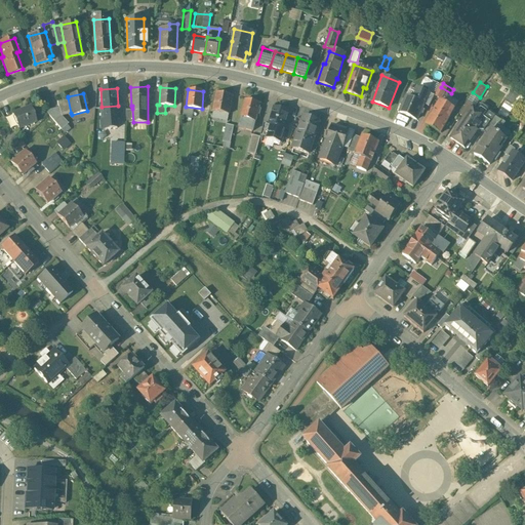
[(232,96),(216,93),(212,111),(229,114),(232,96)]
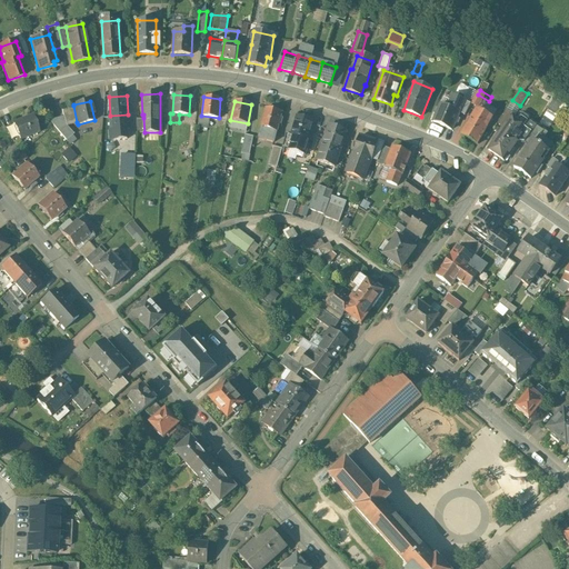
[(459,112),(440,103),(432,121),(451,130),(459,112)]
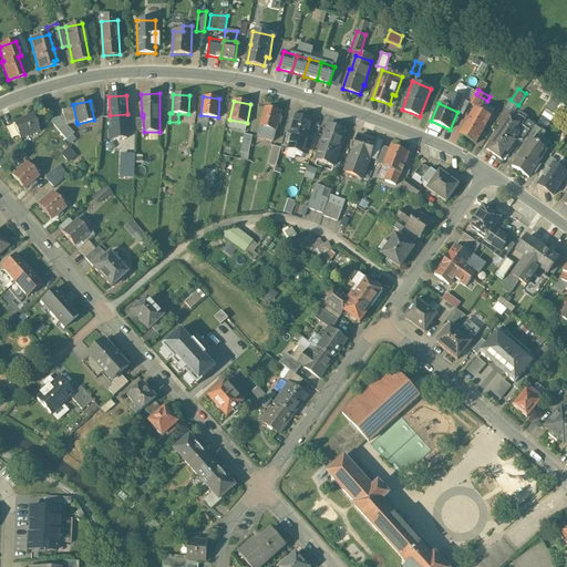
[(76,122),(73,105),(61,109),(63,116),(66,125),(76,122)]
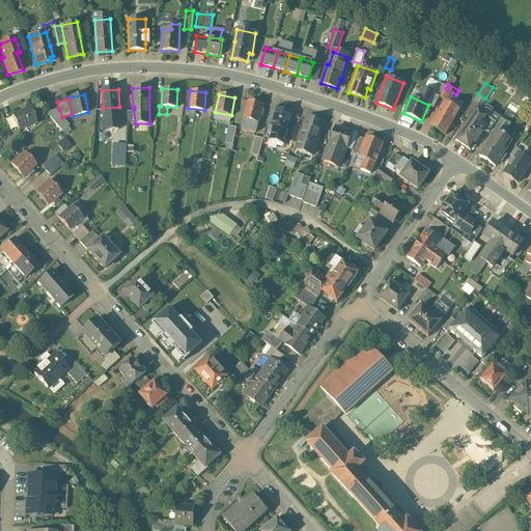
[(262,105),(248,101),(241,128),(255,132),(262,105)]
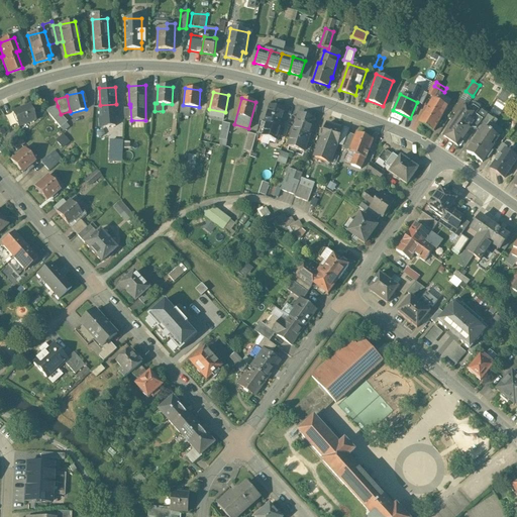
[(446,107),(432,99),(419,122),(433,130),(446,107)]
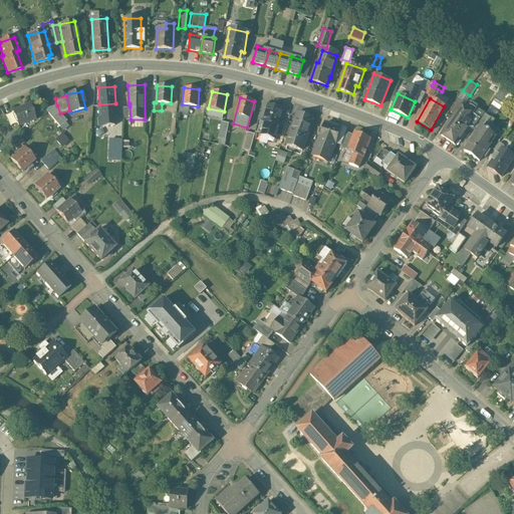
[(461,106),(463,102),(457,98),(450,111),(455,114),(461,106)]
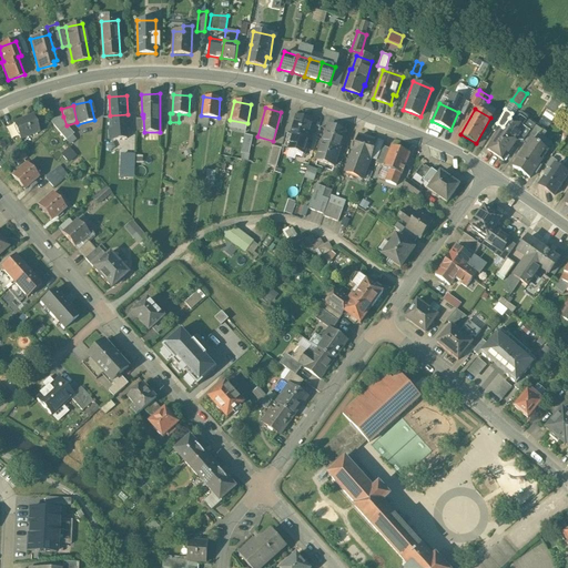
[(519,113),(514,121),(521,125),(517,132),(519,133),(517,137),(524,142),(527,137),(535,124),(527,119),(527,117),(521,112),(519,113)]
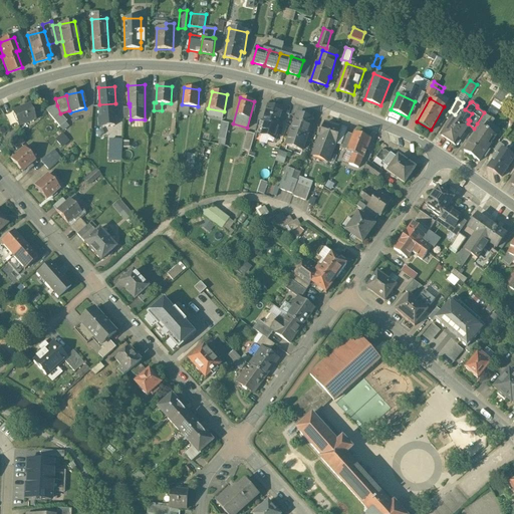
[(115,103),(99,104),(100,125),(117,124),(115,103)]
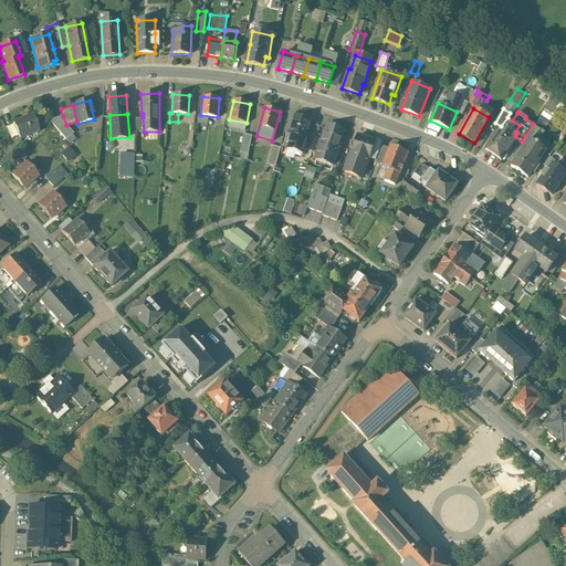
[(31,115),(13,123),(19,138),(38,132),(31,115)]
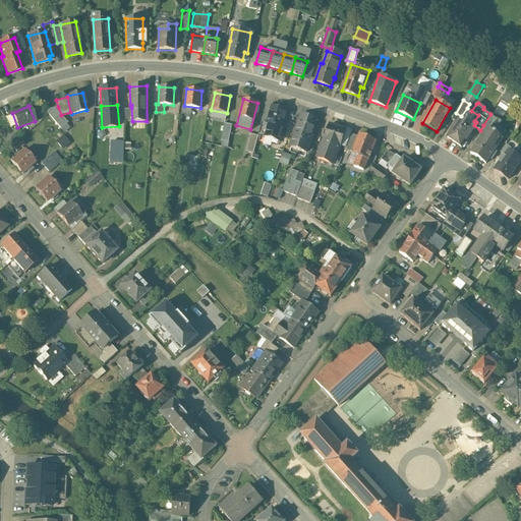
[(286,111),(271,106),(266,123),(268,124),(265,135),(265,136),(279,140),(283,127),(281,127),(286,111)]
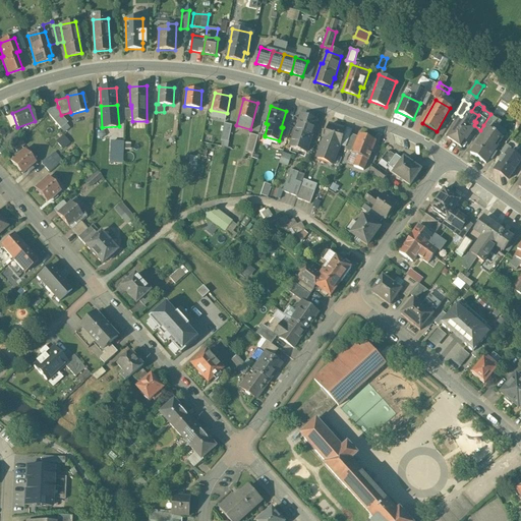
[(61,115),(58,107),(44,110),(60,128),(67,122),(61,115)]
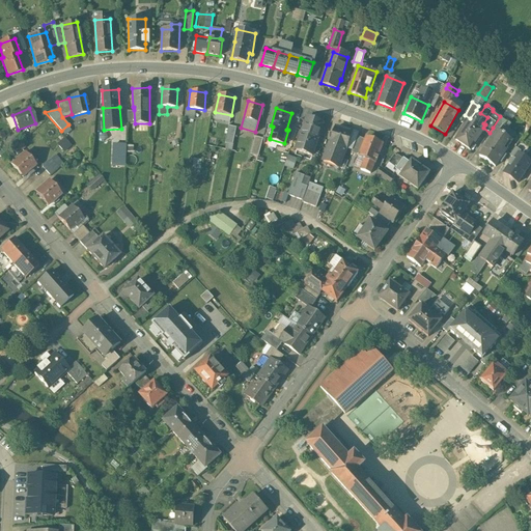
[(476,110),(470,118),(455,139),(470,149),(482,133),(480,132),(483,128),(485,124),(483,123),(487,117),(480,113),(476,110)]
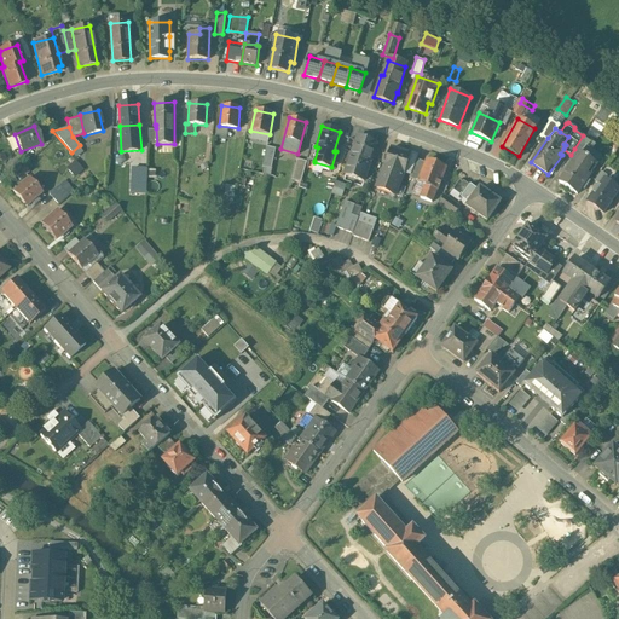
[(17,144),(10,133),(4,137),(11,148),(17,144)]
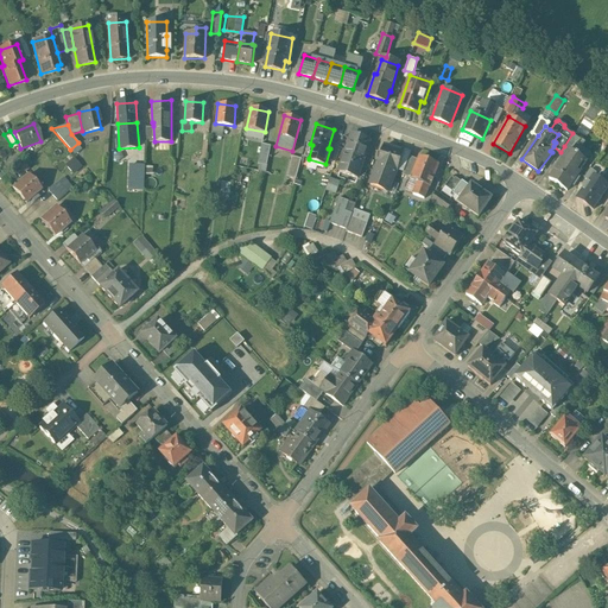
[(581,139),(572,133),(564,146),(569,150),(571,151),(581,139)]
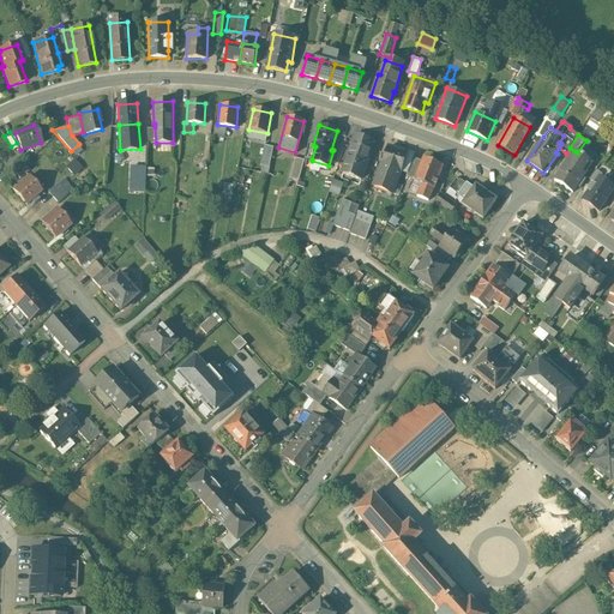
[(373,142),(354,136),(342,173),(360,179),(373,142)]
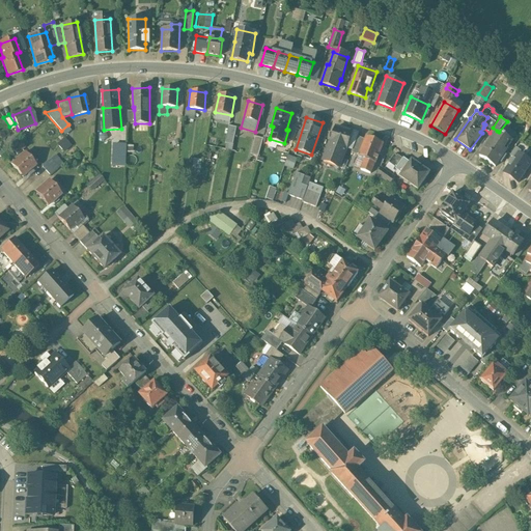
[(224,142),(232,144),(234,135),(236,127),(228,124),(224,142)]
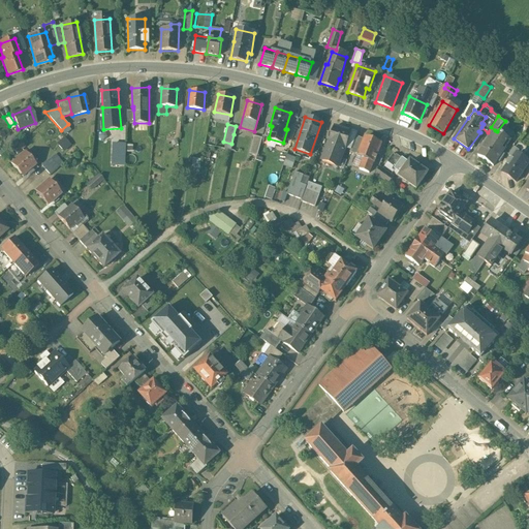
[(272,126),(270,125),(266,124),(262,135),(269,137),(272,126)]
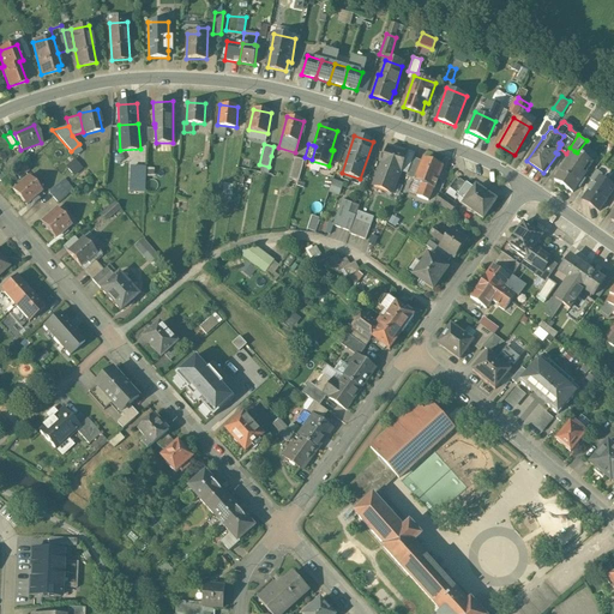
[(405,154),(387,148),(380,169),(373,185),(391,192),(395,182),(405,154)]
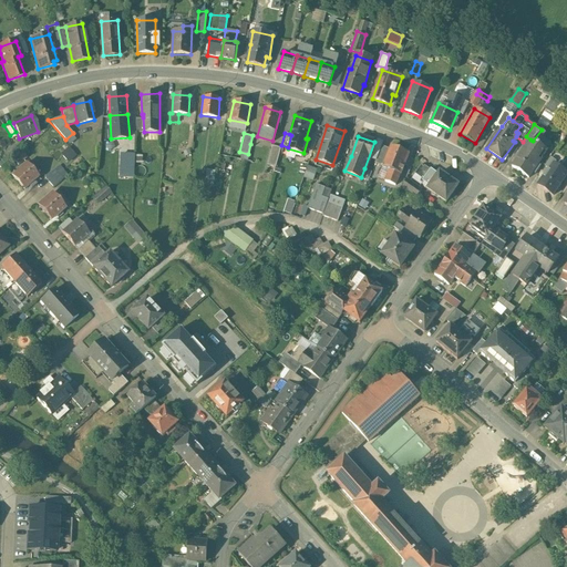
[(531,140),(527,145),(512,166),(528,177),(540,161),(533,155),(540,144),(537,143),(536,144),(533,141),(531,140)]
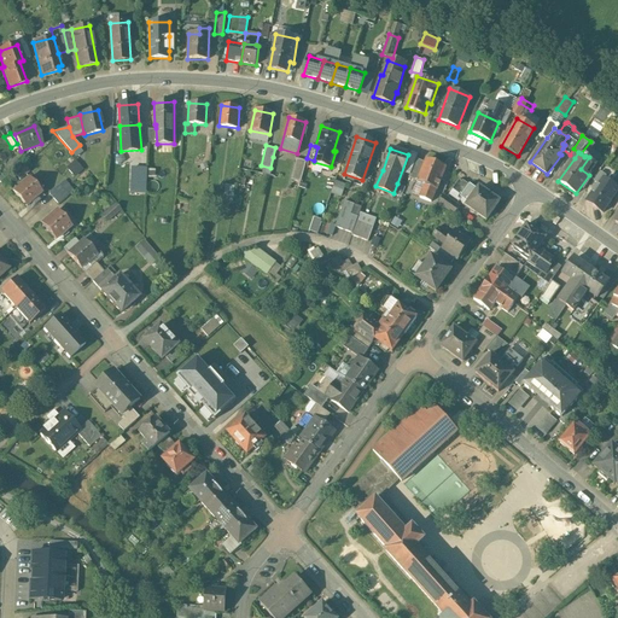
[(280,158),(273,157),(270,168),(269,175),(277,176),(280,158)]
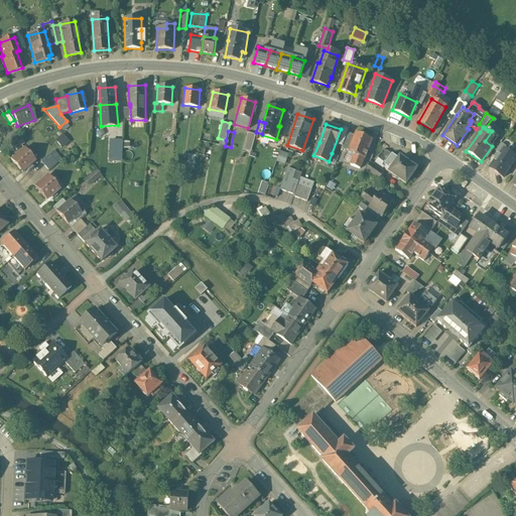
[(255,134),(247,132),(243,150),(250,151),(253,141),(252,141),(252,138),(254,139),(255,134)]
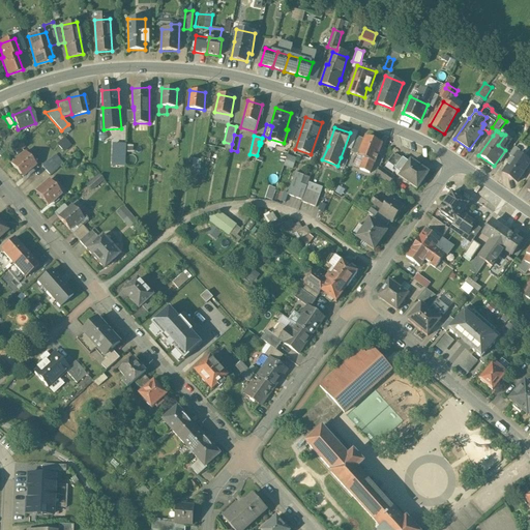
[(357,155),(363,139),(356,136),(350,152),(357,155)]
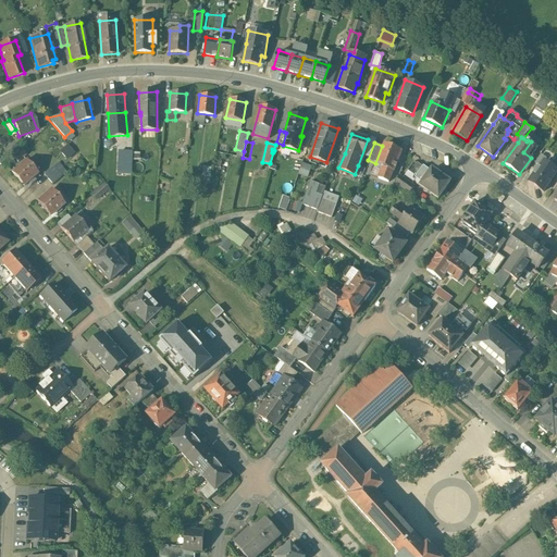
[(401,151),(383,144),(382,146),(375,163),(375,164),(382,166),(378,178),(388,182),(392,171),(394,172),(401,151)]
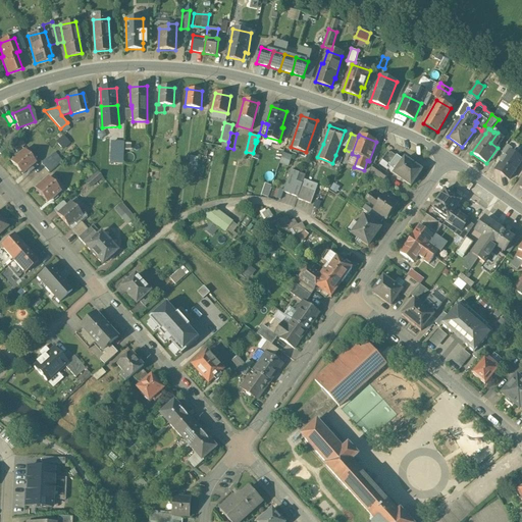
[(24,145),(19,140),(11,147),(15,152),(24,145)]
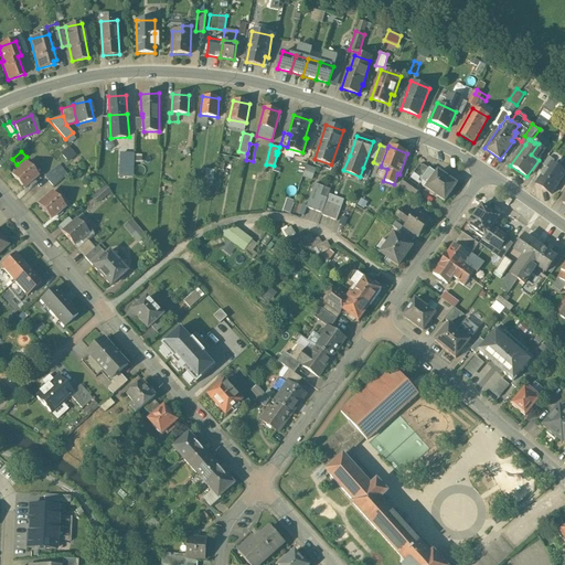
[(132,153),(119,153),(119,176),(132,176),(132,153)]
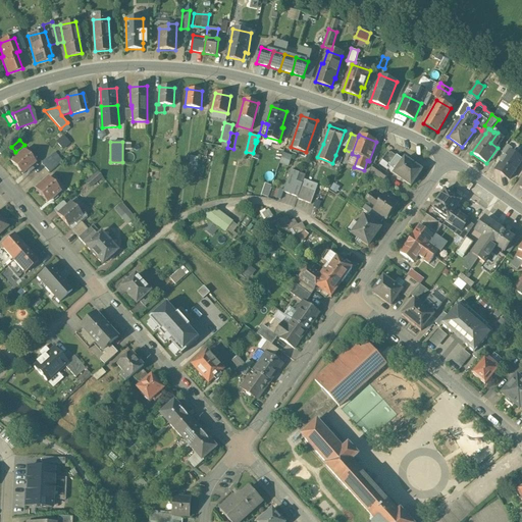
[(23,150),(10,161),(21,174),(25,171),(28,173),(37,165),(23,150)]
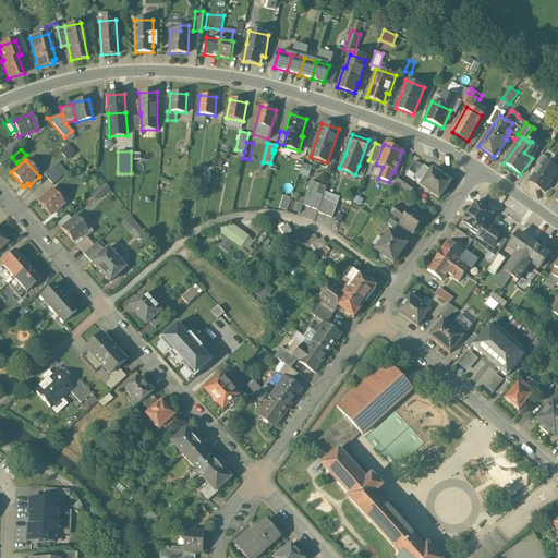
[(408,170),(415,177),(423,167),(417,162),(416,164),(414,161),(408,170)]
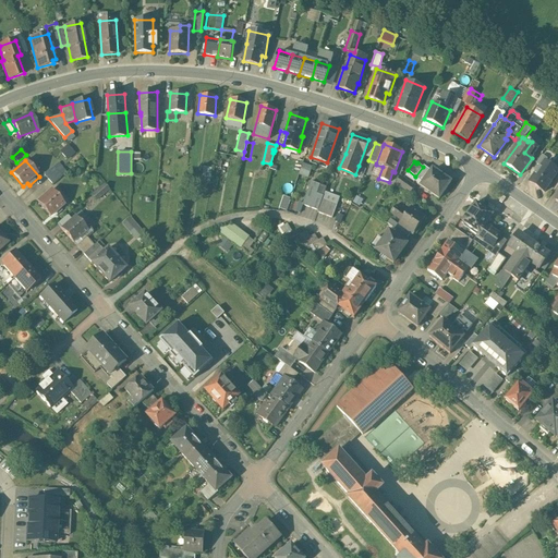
[(557,170),(545,161),(541,168),(540,167),(530,181),(544,192),(554,177),(553,177),(557,170)]
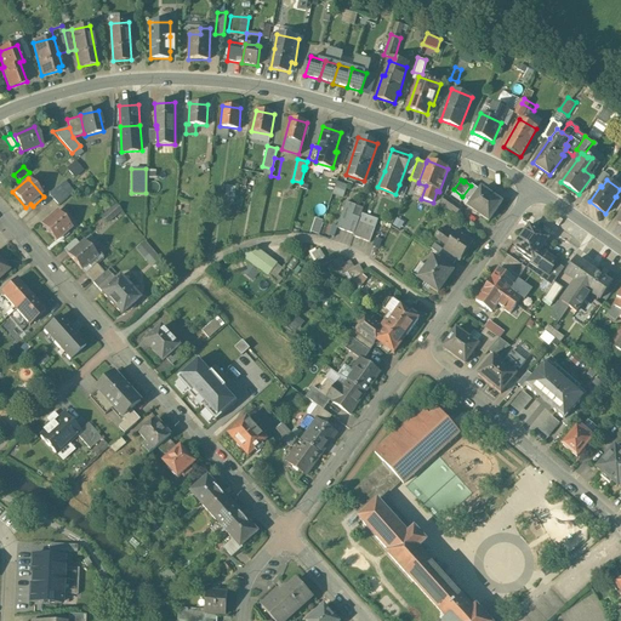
[(334,193),(345,195),(347,183),(337,181),(334,193)]
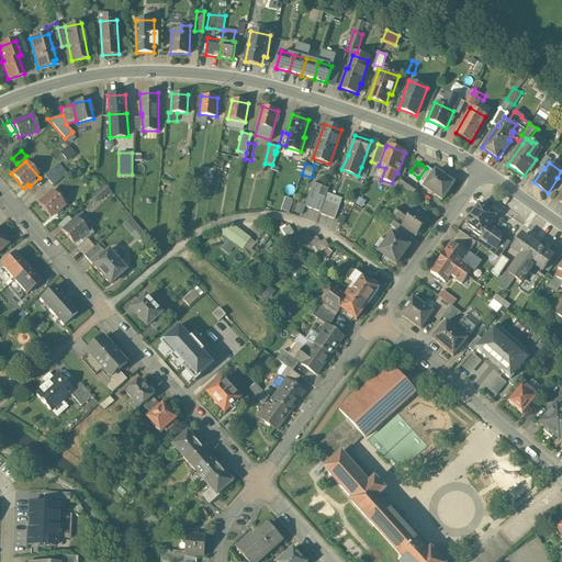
[(361,167),(358,176),(364,179),(368,169),(361,167)]
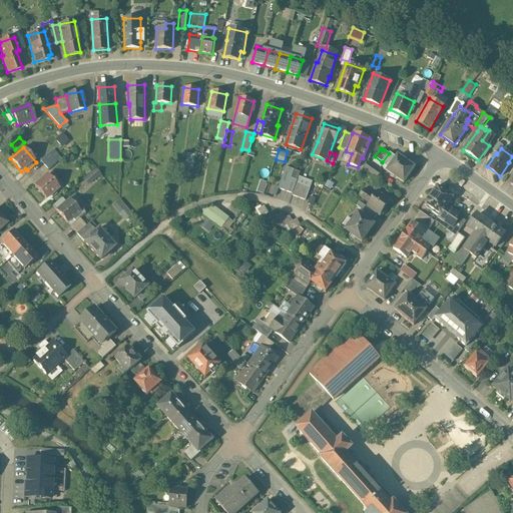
[(396,157),(390,152),(389,153),(382,162),(381,163),(388,168),(386,170),(403,182),(414,167),(398,154),(396,157)]
